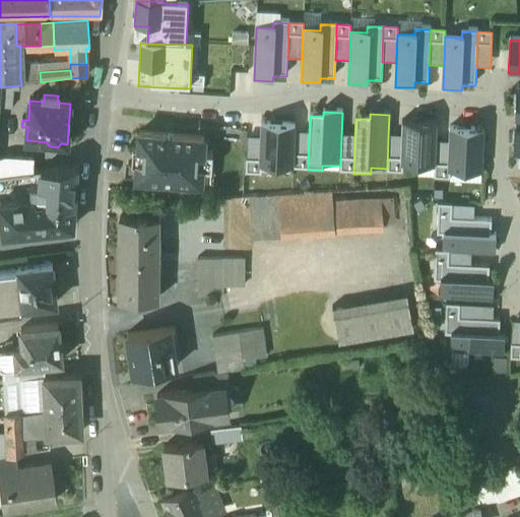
[(436,125),(402,124),(400,166),(435,167),(436,125)]
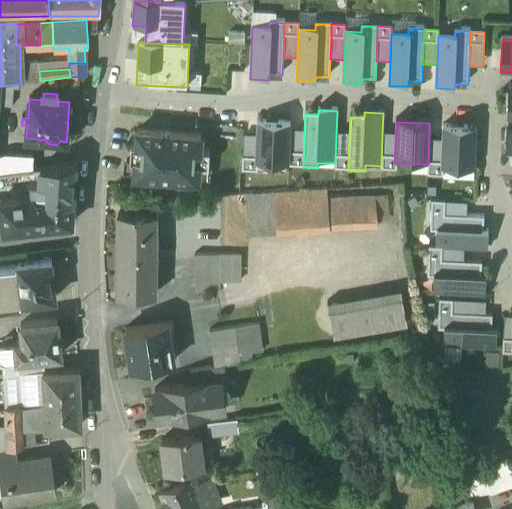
[(290,125),(257,123),(256,137),(255,165),(289,167),(290,132),(290,125)]
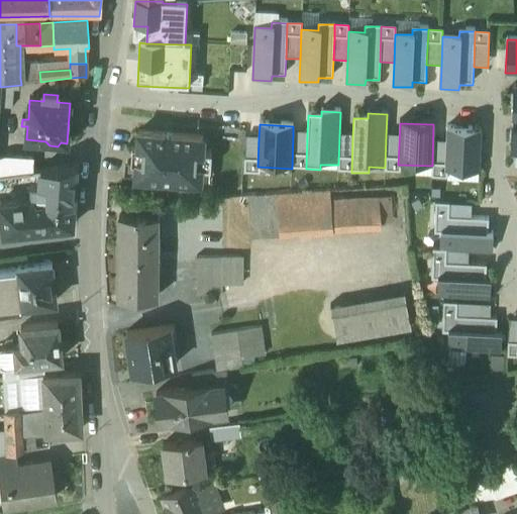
[(481,129),(447,128),(446,142),(445,171),(480,172),(481,129)]
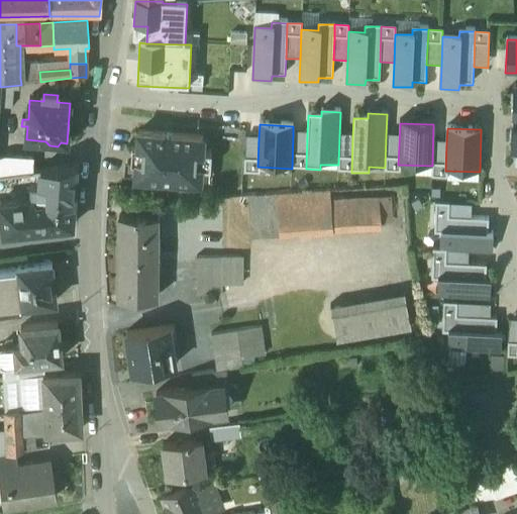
[(307,133),(293,133),(292,169),(306,169),(307,133)]
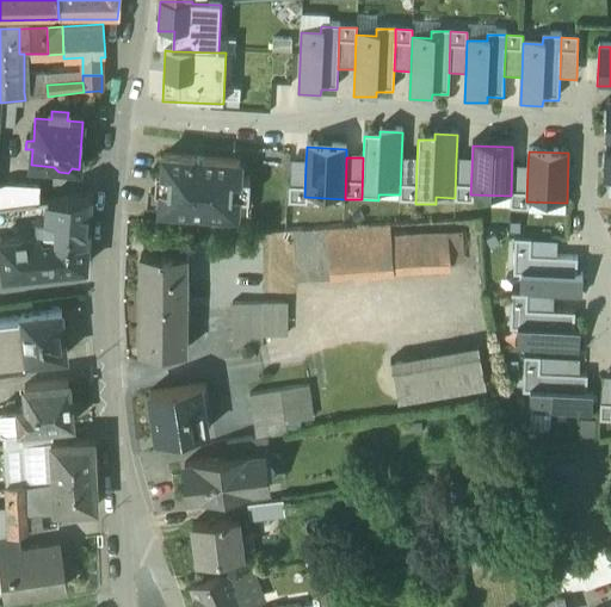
[(240,165),(164,160),(162,177),(155,175),(154,196),(161,196),(160,212),(236,218),(238,202),(248,202),(250,183),(239,181),(240,165)]
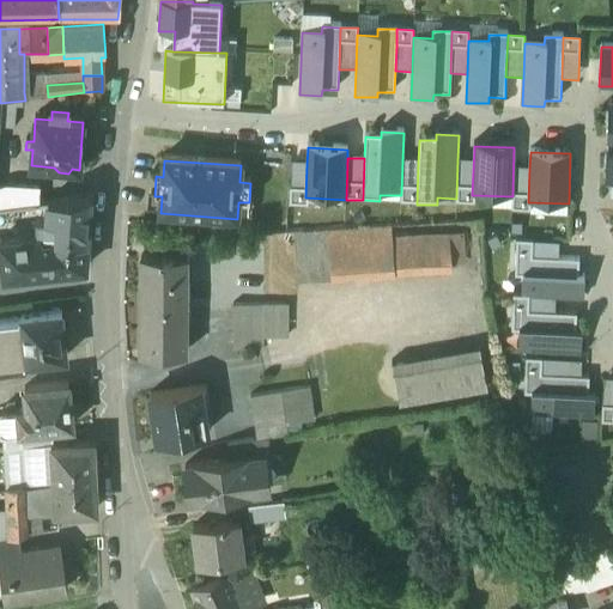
[(457,160),(456,199),(456,203),(472,205),(472,195),(473,162),(457,160)]
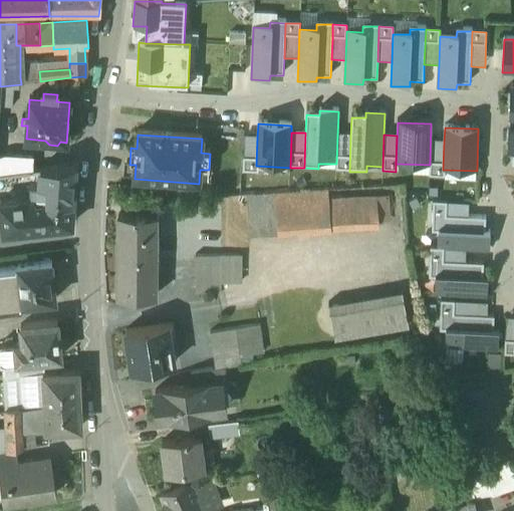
[(335,171),(349,172),(350,136),(337,136),(335,171)]
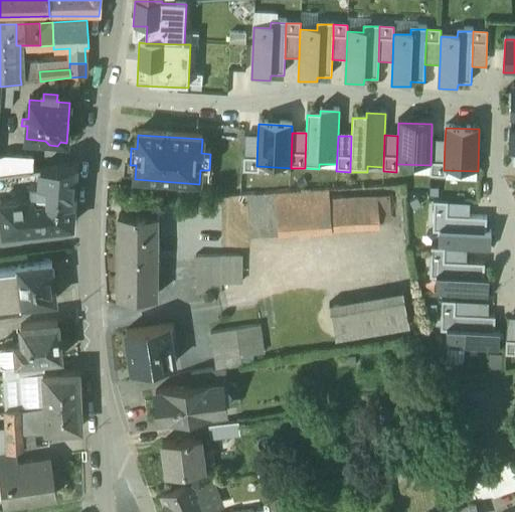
[(256,173),(256,166),(258,138),(244,138),(243,173),(256,173)]
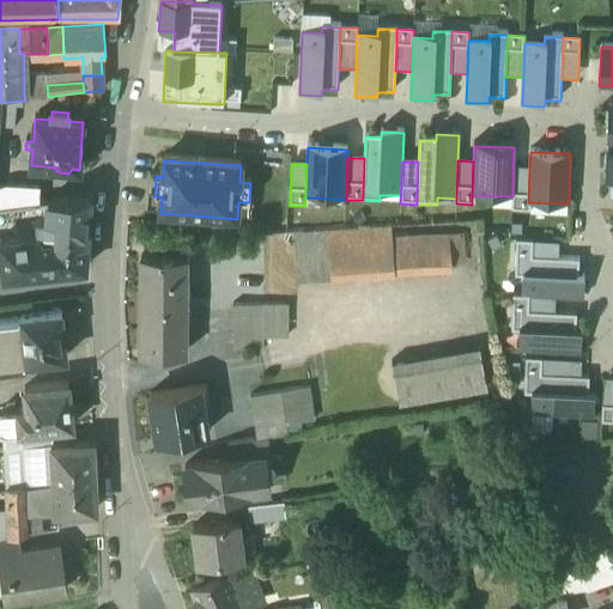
[(528,202),(529,169),(514,168),(513,196),(511,211),(528,212),(528,202)]
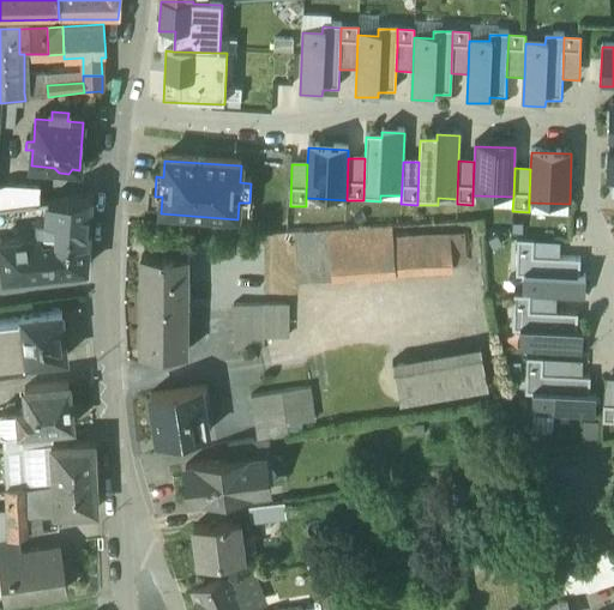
[(40,189),(5,187),(0,188),(0,211),(38,206),(40,189)]
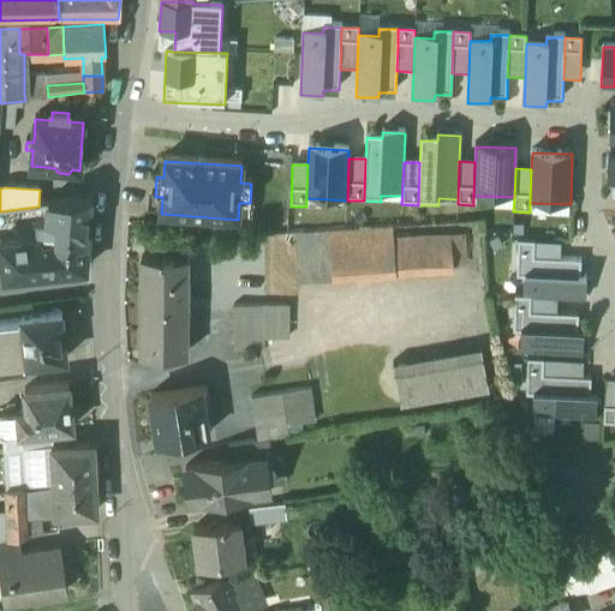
[(90,199),(48,205),(46,225),(37,225),(36,239),(37,239),(39,244),(88,250),(90,199)]
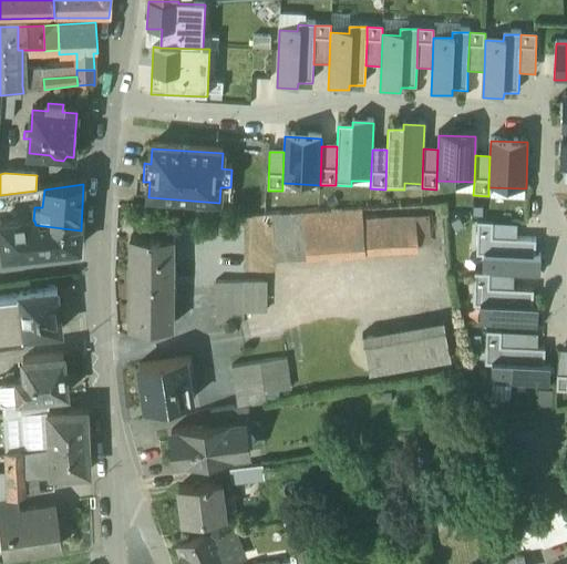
[(361,212),(303,216),(307,260),(363,252),(362,224),(361,212)]
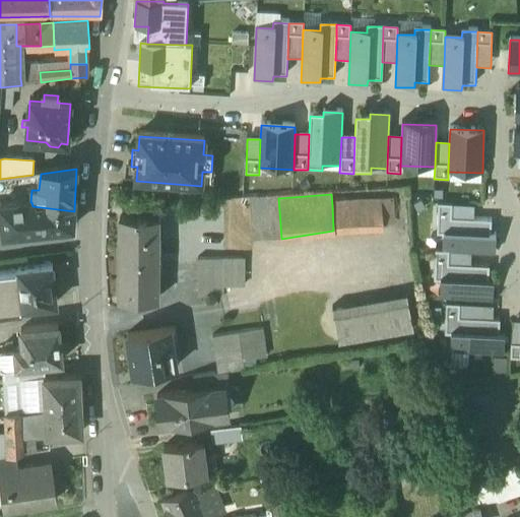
[(265,199),(249,200),(252,241),(281,239),(278,198),(265,199)]
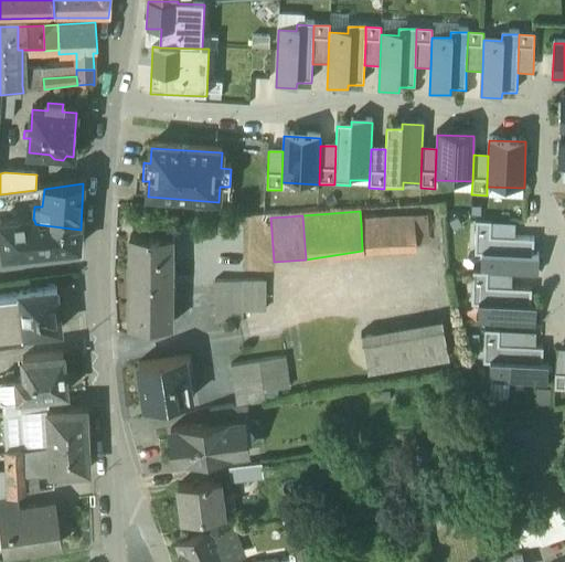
[(33,220),(0,223),(0,257),(78,251),(81,230),(35,224),(34,220),(33,220)]
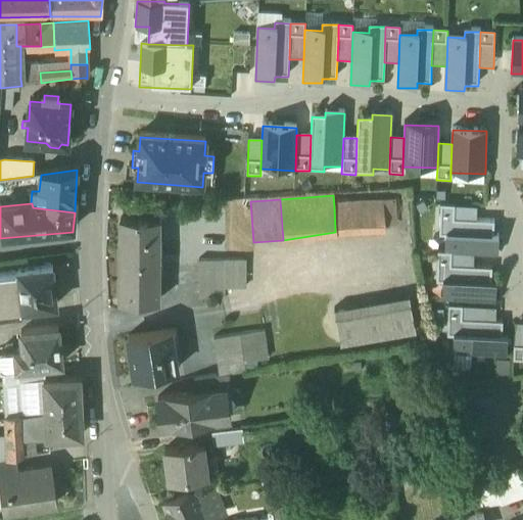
[(383,203),(334,206),(335,232),(385,229),(383,203)]
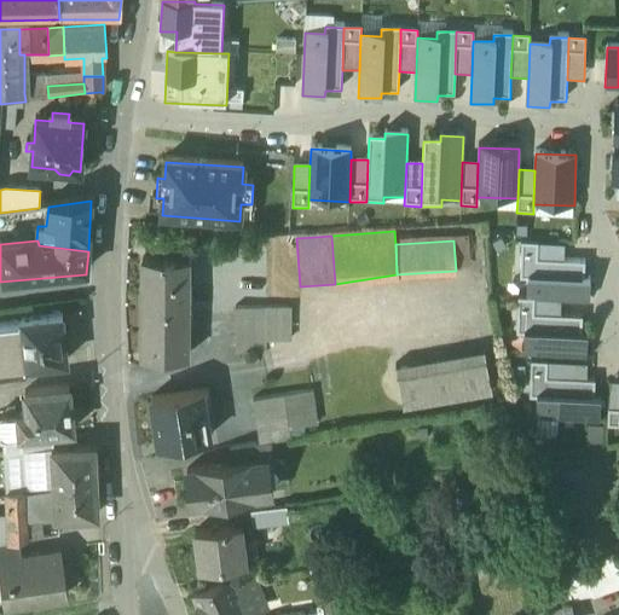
[(521,243),(520,261),(563,262),(565,245),(521,243)]
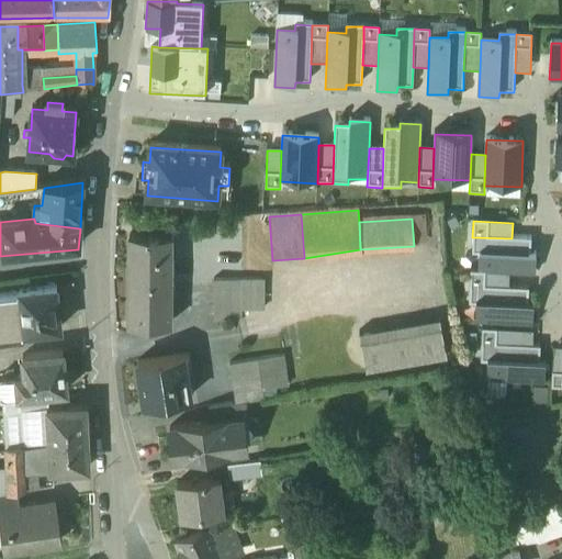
[(170,237),(130,237),(130,281),(169,281),(170,237)]
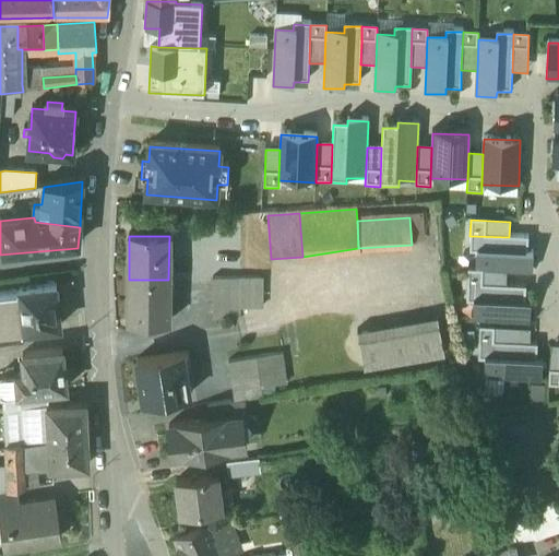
[(527,237),(509,237),(470,236),(470,253),(476,253),(476,271),(506,272),(532,273),(533,253),(527,253),(527,237)]
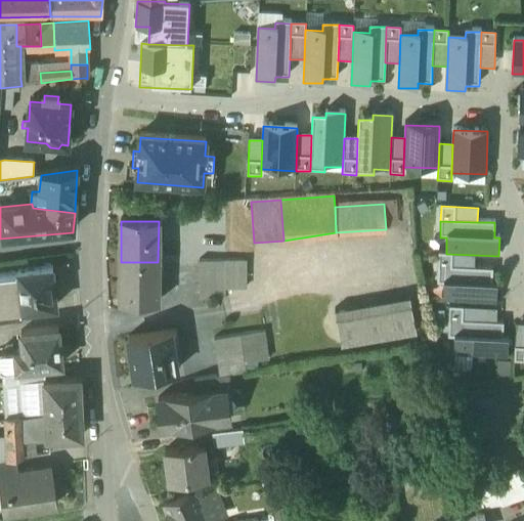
[(438,254),(437,267),(473,269),(474,255),(446,254),(440,254),(438,254)]
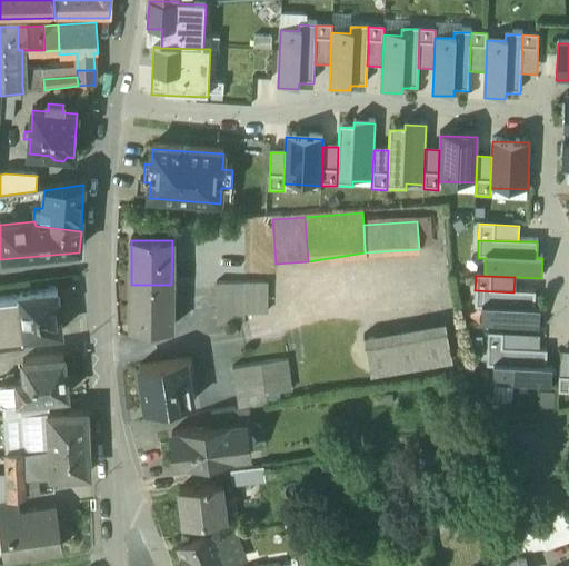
[(171,285),(131,285),(130,330),(171,330),(171,285)]
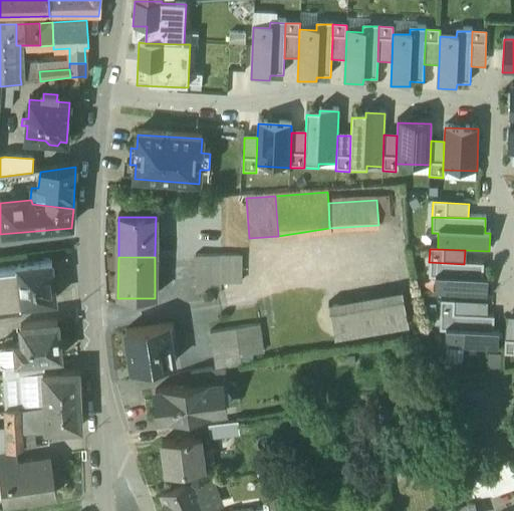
[(221,286),(221,258),(195,258),(195,295),(221,295),(221,286)]
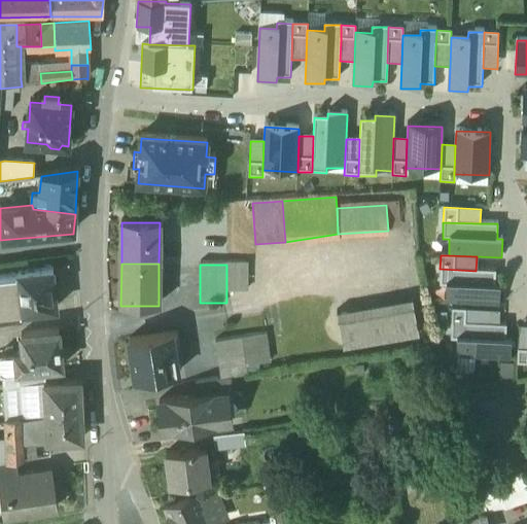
[(247,293),(247,265),(226,265),(226,293),(247,293)]
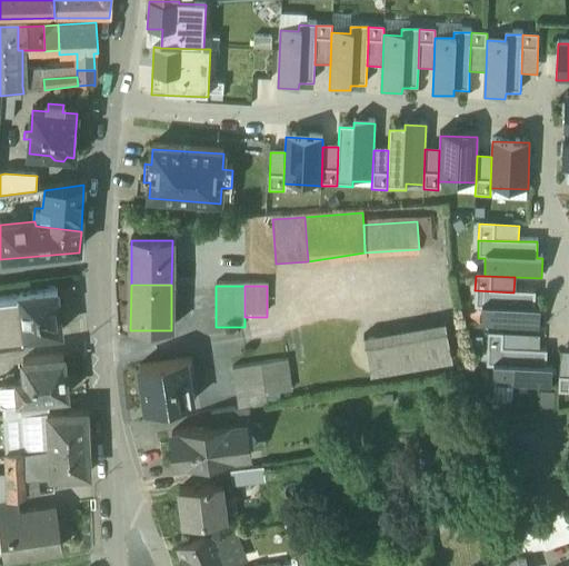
[(535,293),(513,293),(475,290),(475,309),(481,309),(481,327),(539,329),(540,309),(533,308),(533,306),(535,293)]
